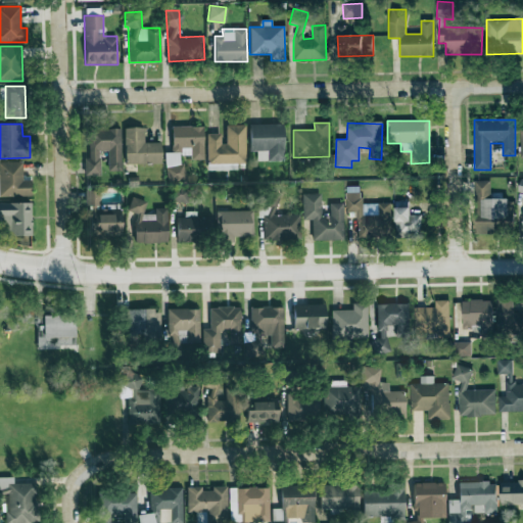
[(249,151),(257,151),(257,160),(284,160),(284,124),(249,125),(249,151)]
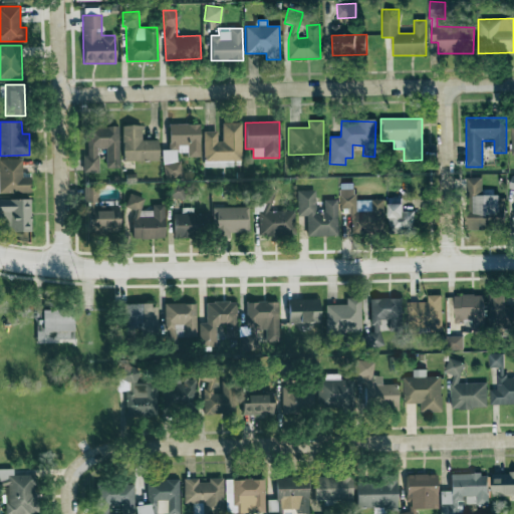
[(241,122),(222,122),(222,141),(217,141),(217,131),(203,132),(204,161),(241,161),(241,122)]
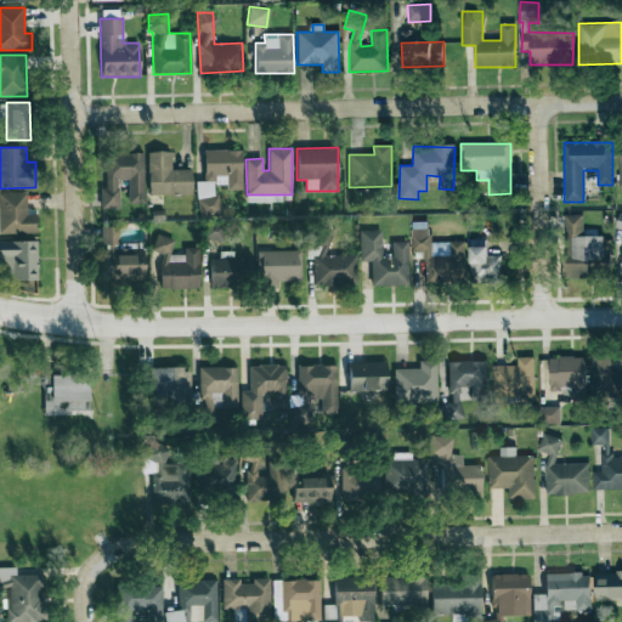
[(242,150),(204,150),(204,182),(197,182),(197,214),(220,214),(220,194),(213,194),(213,184),(226,184),(226,190),(242,190),(242,150)]
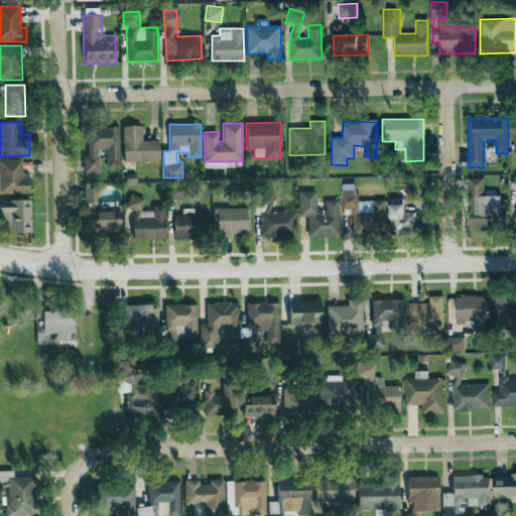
[(159,161),(158,140),(142,140),(142,125),(123,126),(124,162),(159,161)]
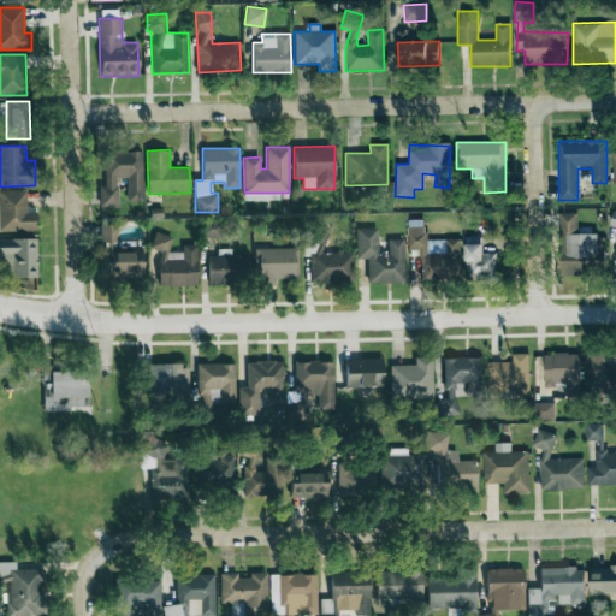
[(118,206),(117,177),(126,177),(128,201),(143,201),(142,152),(104,152),(105,187),(99,187),(99,207),(118,206)]
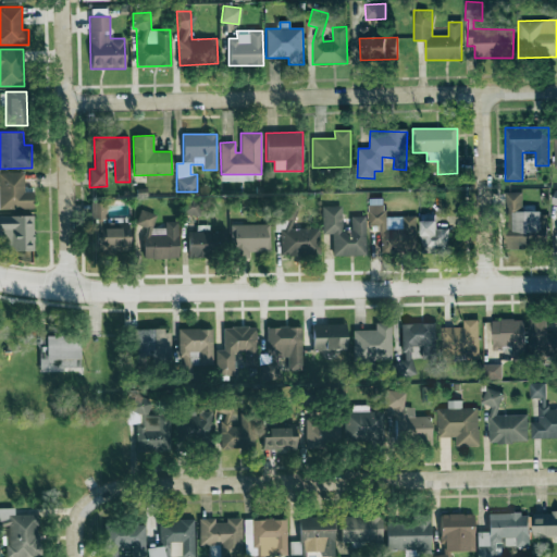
[(24,172),(0,172),(0,209),(33,209),(33,187),(24,188),(24,172)]
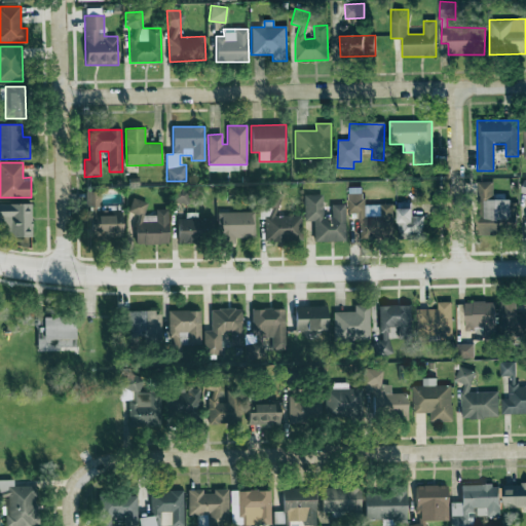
[(510,199),(493,200),(493,182),(478,182),(478,199),(484,199),(485,234),(510,234),(510,199)]
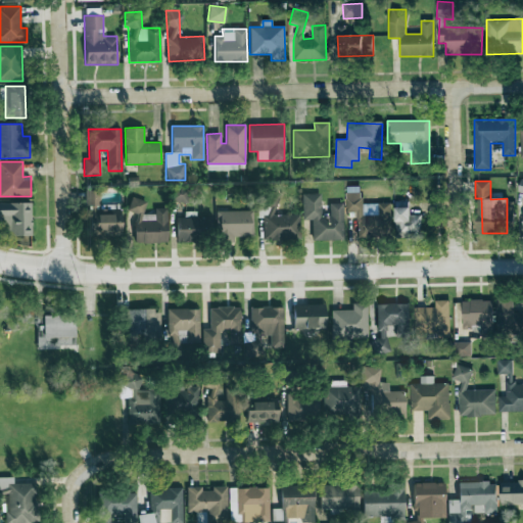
[(188,187),(174,186),(173,202),(187,202),(188,187)]
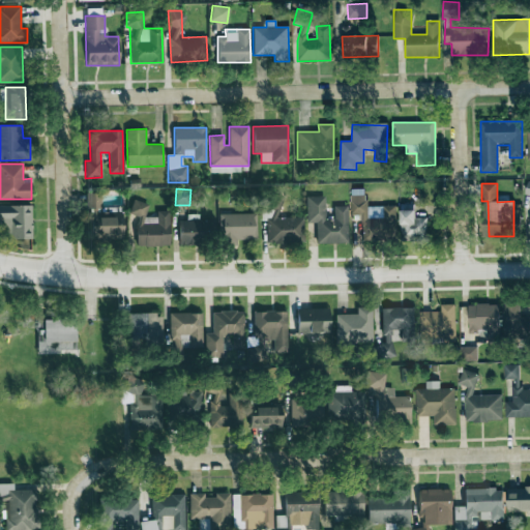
[(90,240),(122,240),(122,215),(100,215),(100,208),(101,208),(101,192),(86,192),(86,208),(90,208),(90,240)]
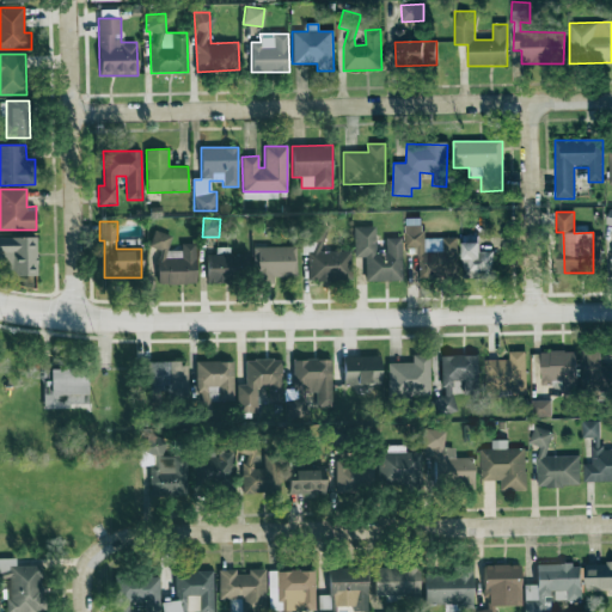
[(352,280),(350,250),(324,251),(324,225),(305,225),(306,254),(307,254),(308,281),(352,280)]
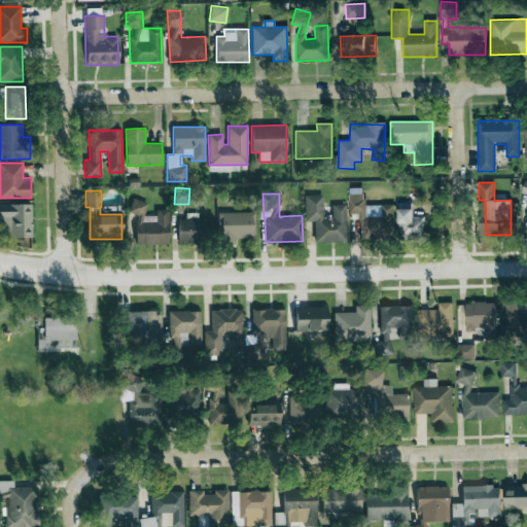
[(360,239),(393,239),(393,205),(381,205),(381,217),(365,217),(365,194),(349,195),(349,214),(359,213),(360,239)]
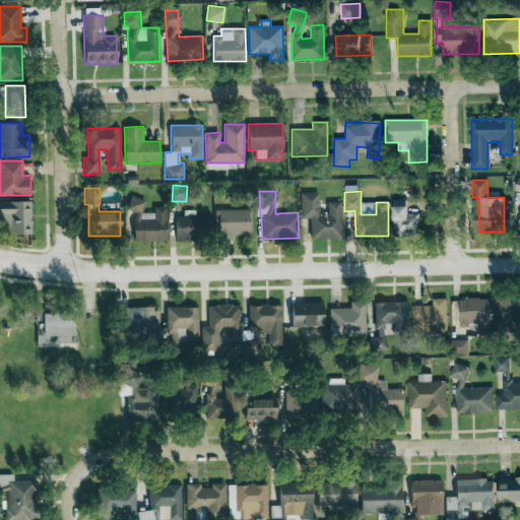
[(341,202),(327,202),(327,214),(319,214),(319,192),(301,193),(301,218),(310,218),(310,239),(341,238),(341,202)]
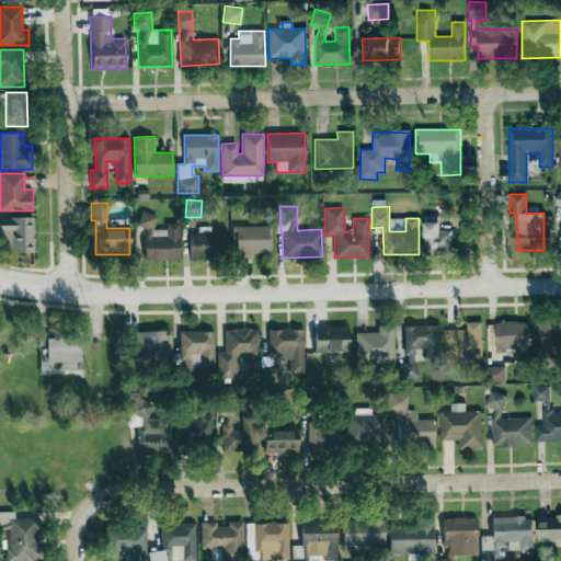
[(179,224),(167,222),(165,229),(155,229),(156,214),(139,214),(139,227),(145,227),(144,260),(179,260),(179,224)]
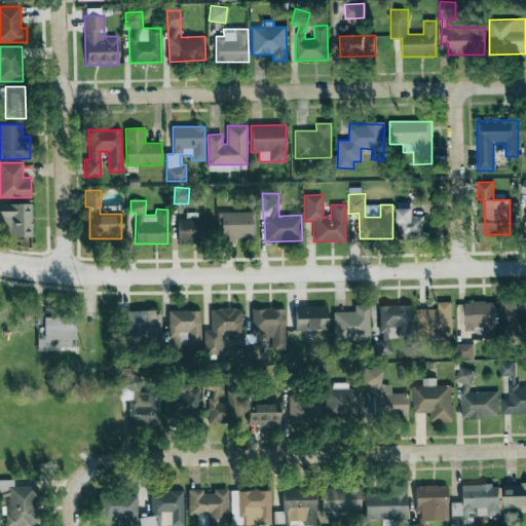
[(32,237),(31,203),(0,203),(0,228),(4,229),(4,237),(32,237)]
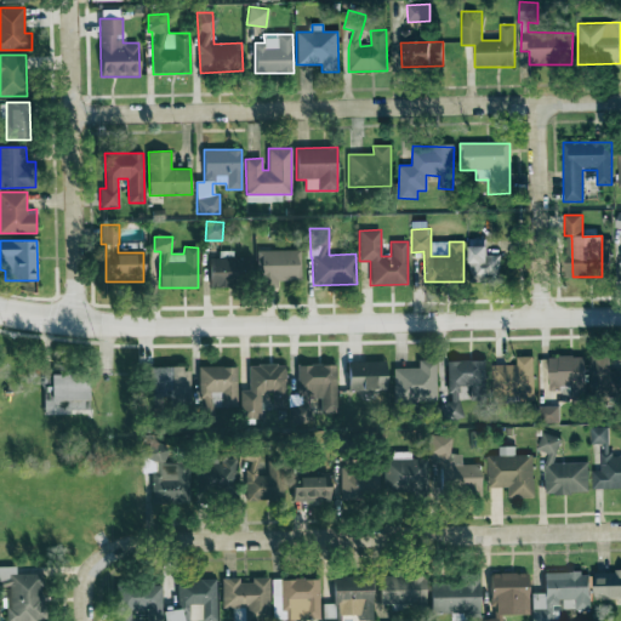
[(468,280),(500,279),(500,255),(486,255),(486,248),(468,248),(468,280)]
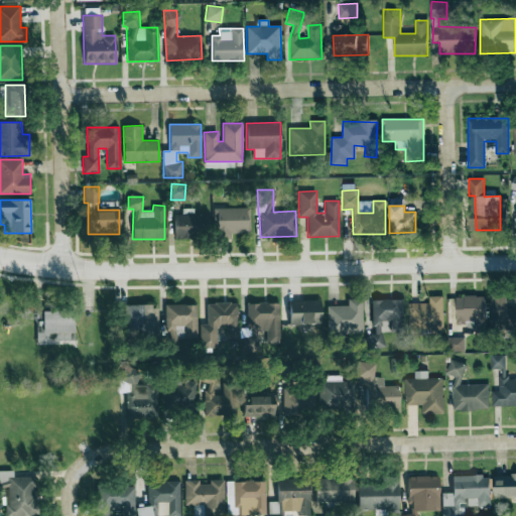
[(250,233),(250,208),(215,209),(216,239),(231,238),(231,233),(250,233)]
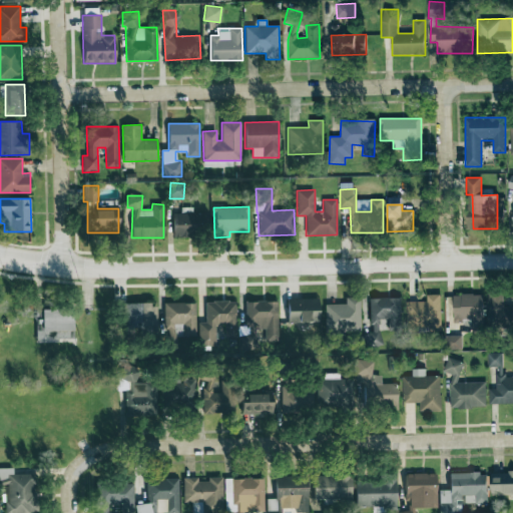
[(173,236),(201,236),(202,213),(192,212),(192,207),(181,207),(181,213),(173,213),(173,236)]
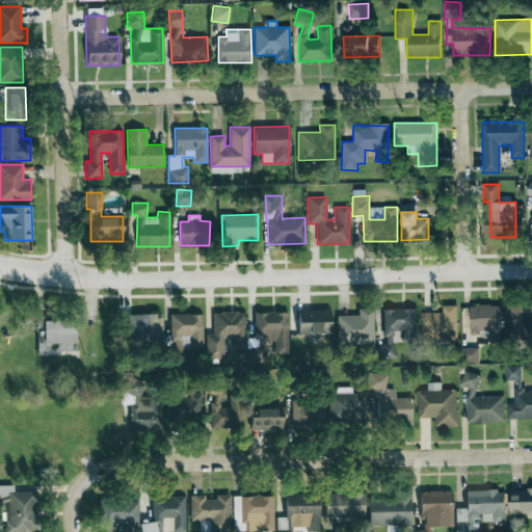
[(531,318),(522,319),(522,303),(506,304),(506,341),(531,340),(531,318)]
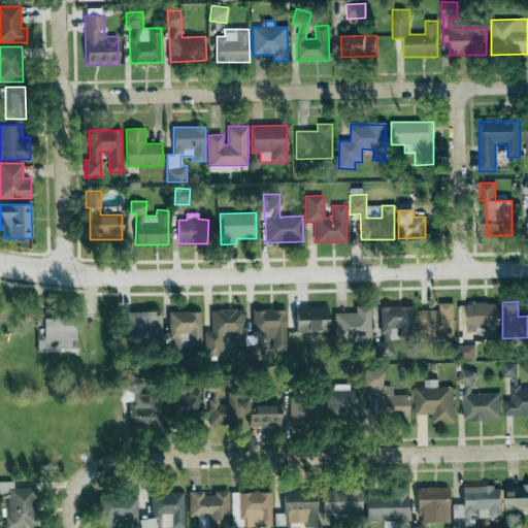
[(497,303),(466,304),(466,331),(485,330),(485,341),(497,341),(497,303)]
